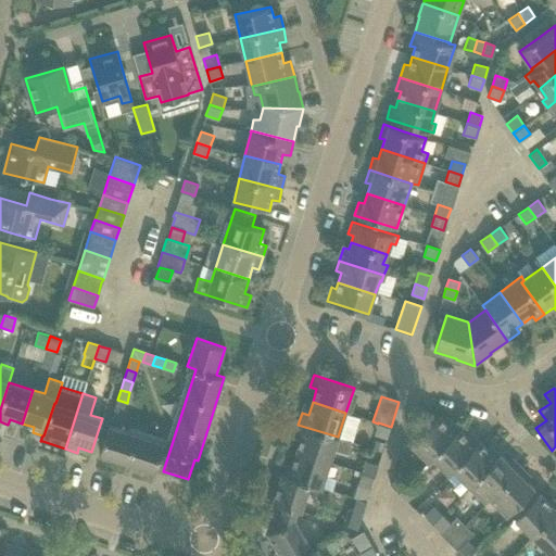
[(429,462),(432,458),(431,456),(458,429),(450,420),(446,425),(439,417),(412,444),(427,459),(427,460),(429,462)]
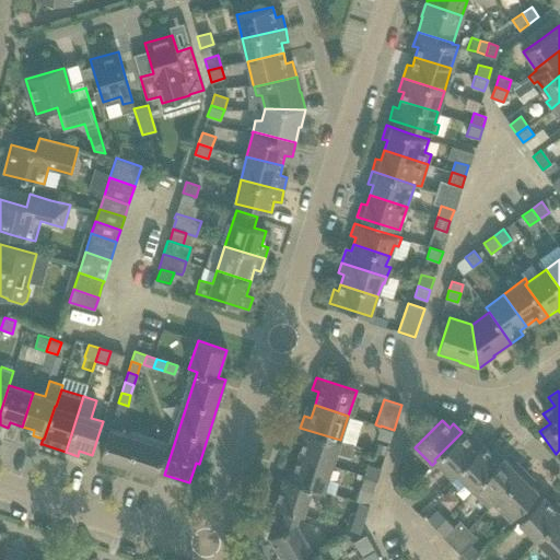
[(381,426),(381,427),(376,438),(389,442),(394,430),(381,426)]
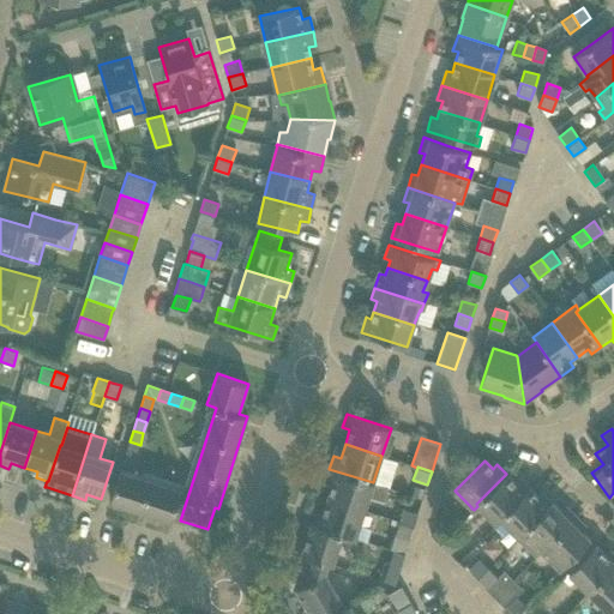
[(332,485),(327,499),(365,511),(368,497),(384,501),(389,488),(373,483),(373,482),(329,469),(325,482),(332,485)]
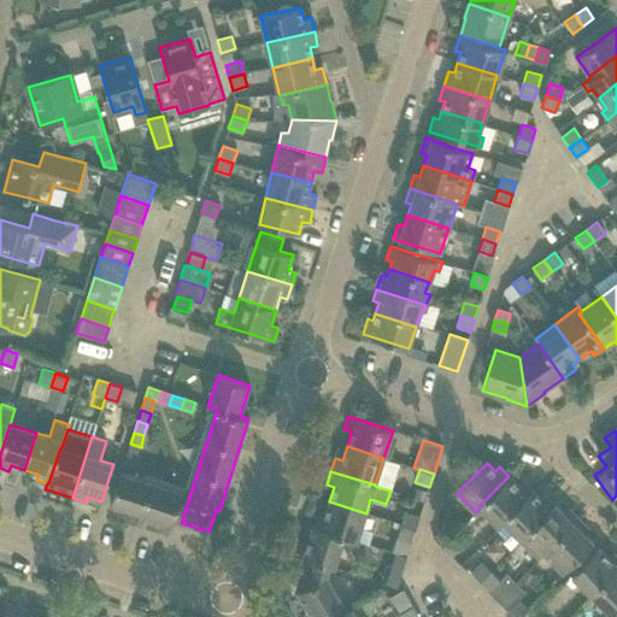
[(111,504),(141,513),(152,482),(121,472),(118,481),(111,504)]
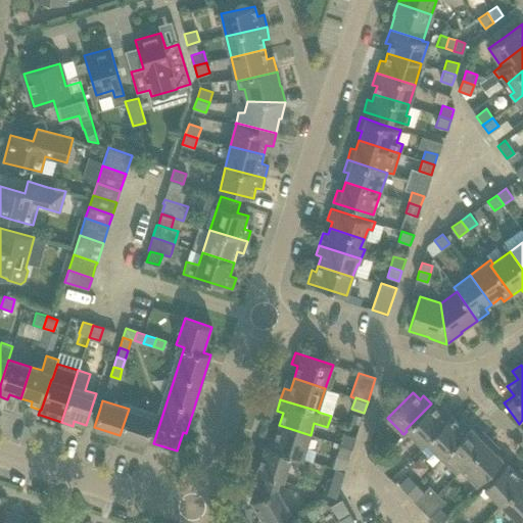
[(423,446),(426,442),(425,441),(450,415),(442,408),(439,411),(431,403),(406,429),(407,431),(421,444),(423,446)]
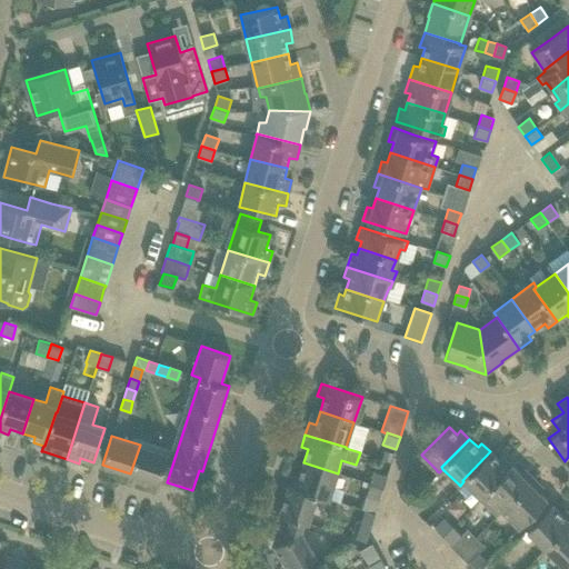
[(159,483),(160,480),(169,453),(140,445),(130,473),(159,483)]
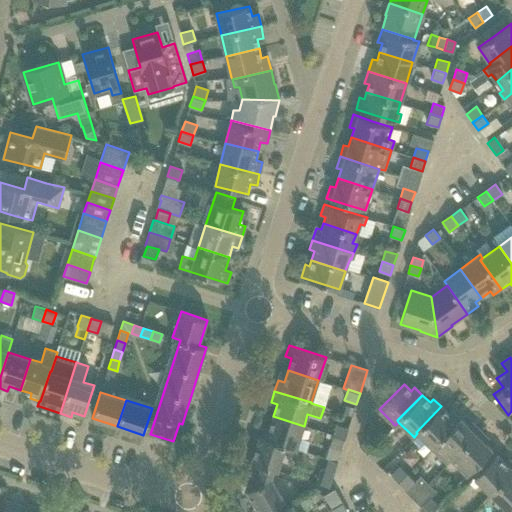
[(347,406),(344,414),(352,416),(353,415),(355,408),(347,406)]
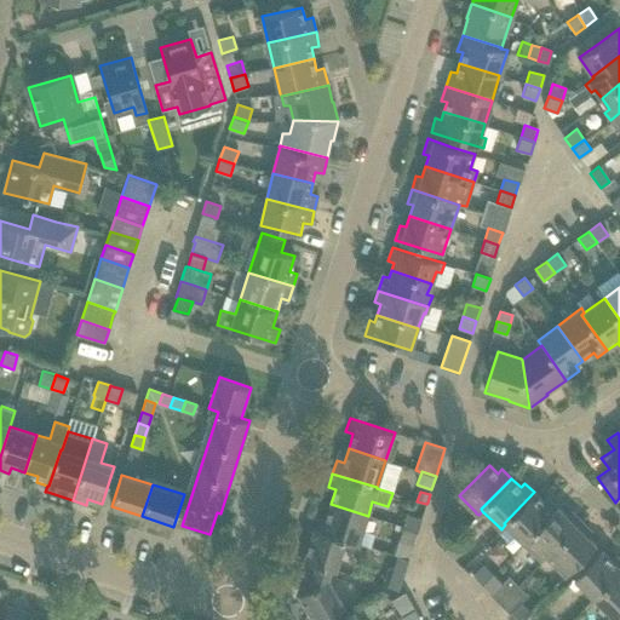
[(505,524),(523,543),(558,507),(547,498),(543,501),(534,492),(504,523),(505,524)]
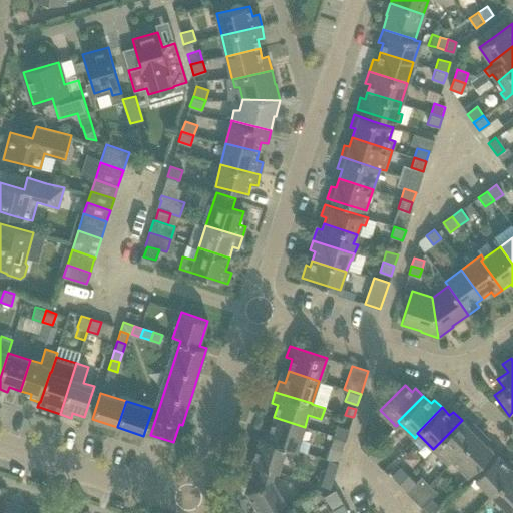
[(264,427),(260,438),(286,446),(286,447),(297,450),(305,427),(274,417),(270,429),(264,427)]
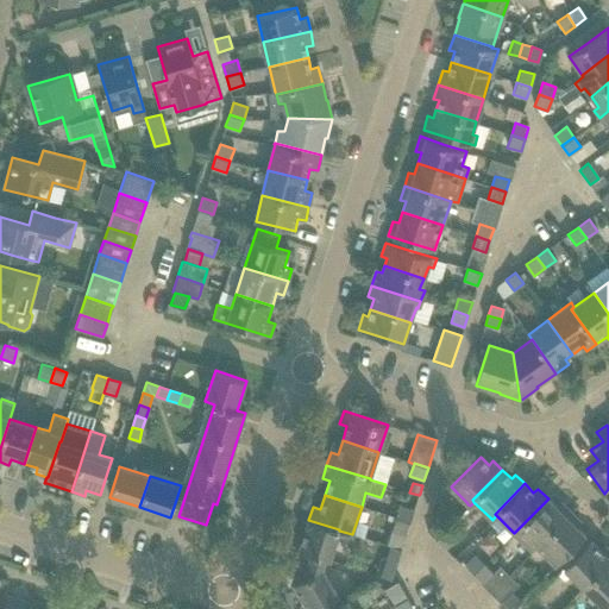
[(532,552),(537,547),(571,513),(560,502),(557,507),(548,498),(514,533),(513,534),(532,552)]
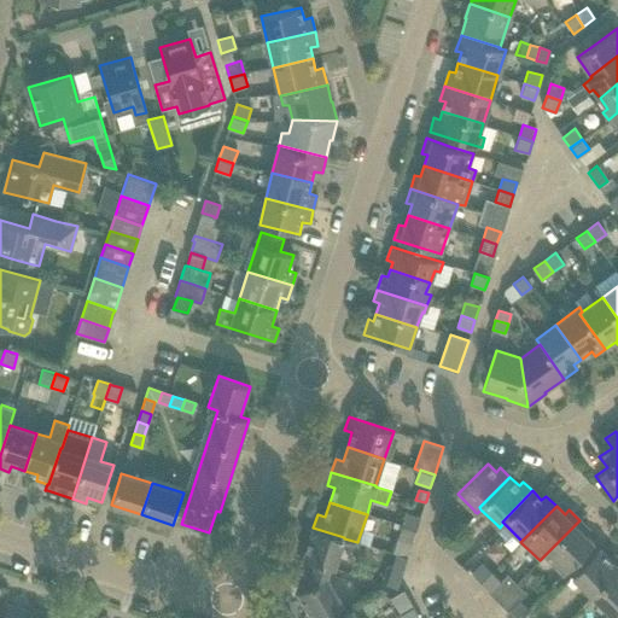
[(406,513),(402,525),(417,530),(420,518),(406,513)]
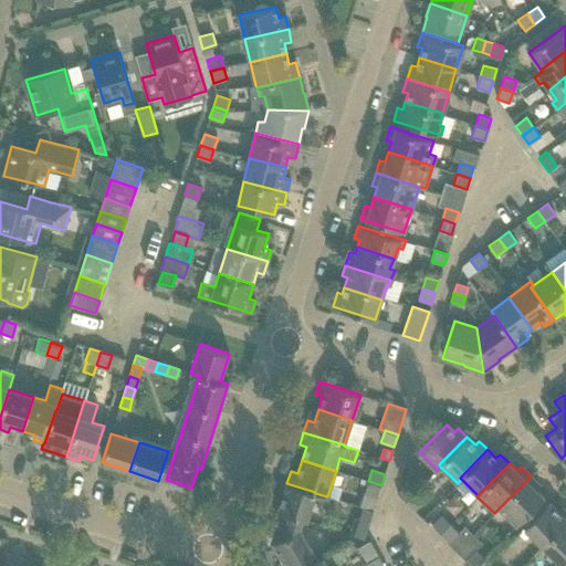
[(531,477),(499,509),(516,525),(528,513),(544,498),(536,490),(541,485),(531,477)]
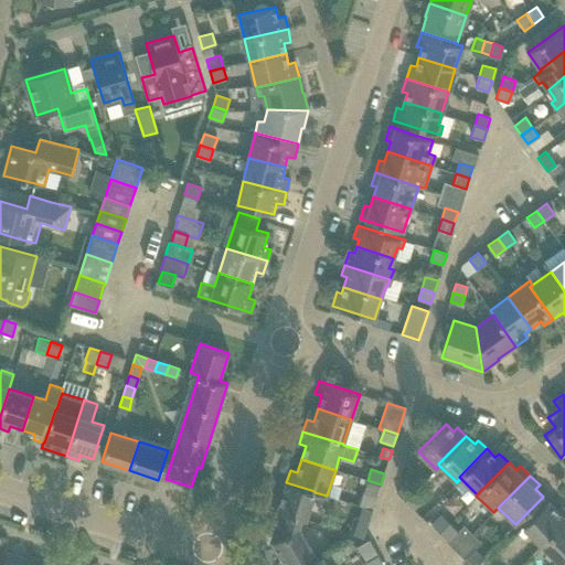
[(381,484),(368,480),(364,492),(377,496),(381,484)]
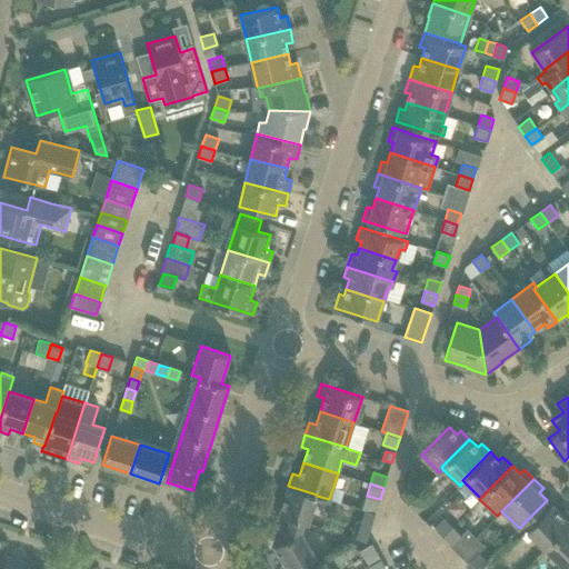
[(317,495),(288,486),(279,515),(283,516),(281,523),(292,527),(302,521),(308,523),(317,496),(317,495)]
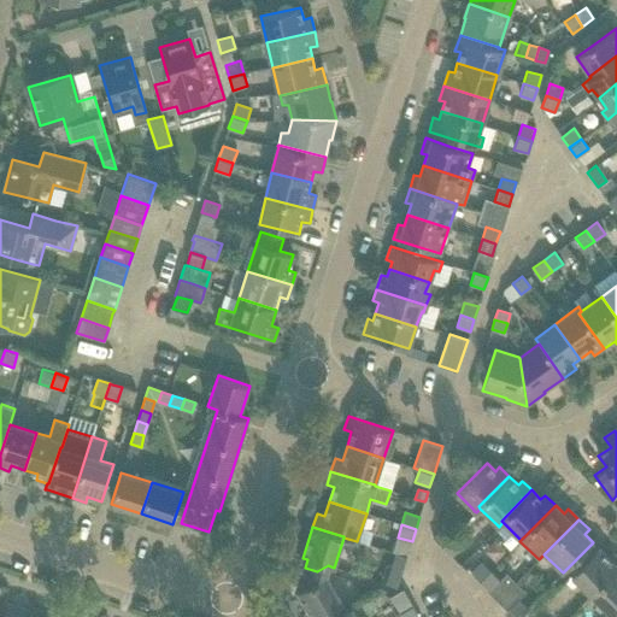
[(433,538),(442,547),(452,536),(444,528),(433,538)]
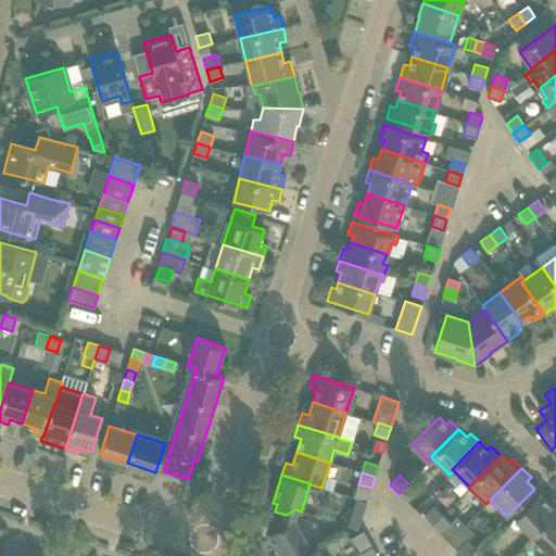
[(407,483),(399,493),(407,502),(416,492),(407,483)]
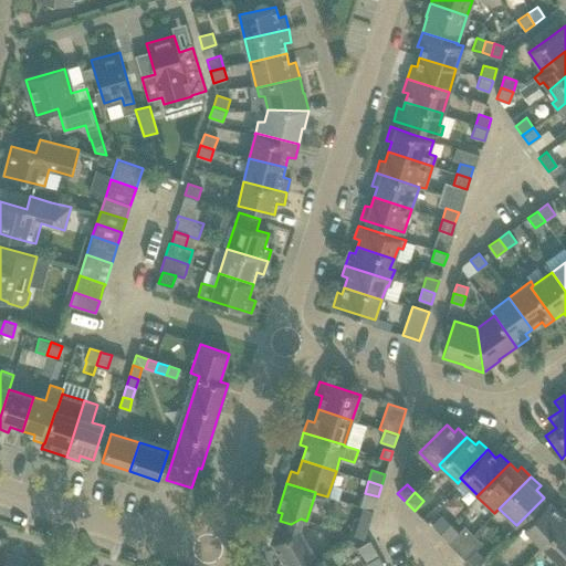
[(524,527),(543,545),(565,521),(565,511),(563,507),(558,512),(548,502),(533,517),(524,527)]
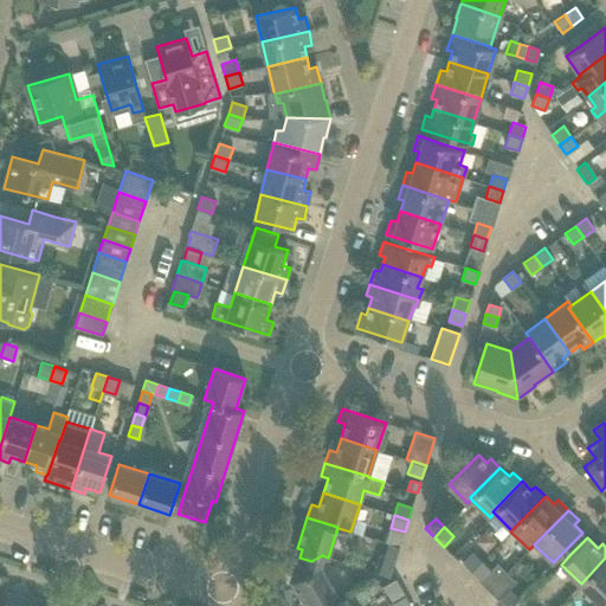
[(389,543),(386,554),(397,558),(399,547),(389,543)]
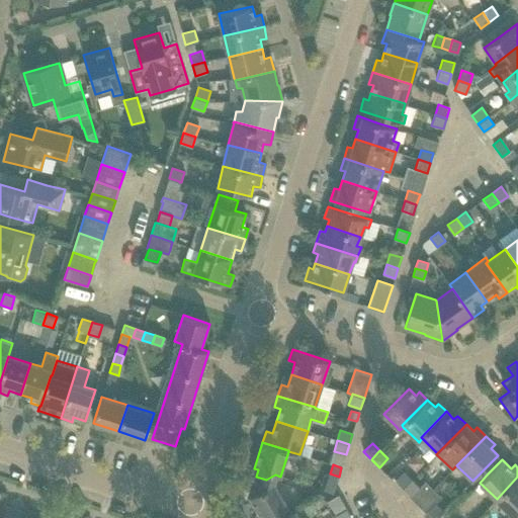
[(396,481),(403,488),(412,479),(404,471),(396,481)]
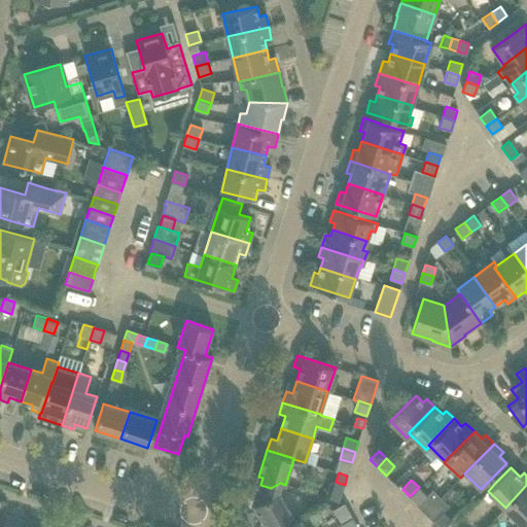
[(336,482),(332,490),(342,493),(345,485),(336,482)]
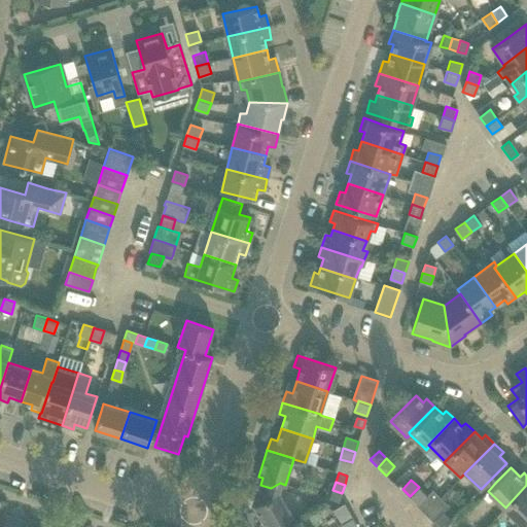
[(526,485),(505,507),(522,524),(526,518),(526,485)]
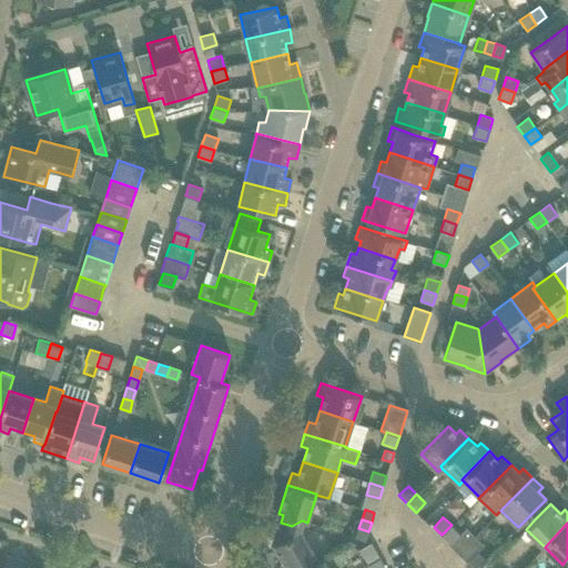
[(452,525),(442,535),(450,544),(460,534),(452,525)]
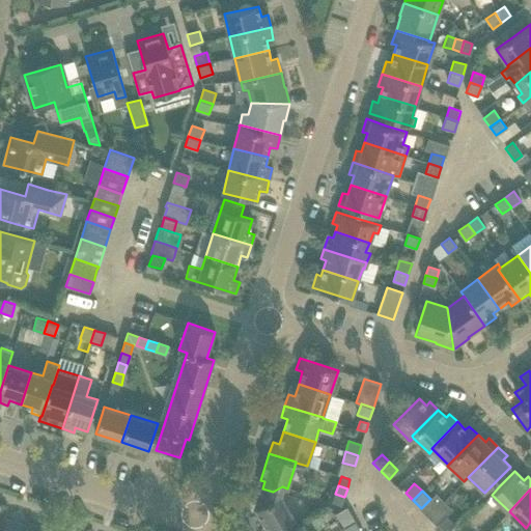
[(344,497),(335,494),(332,503),(341,506),(344,497)]
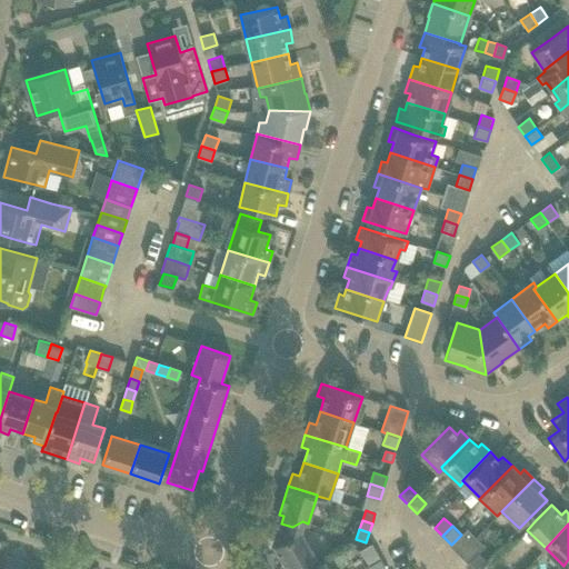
[(271,541),(275,546),(280,557),(287,568),(296,568),(309,561),(316,558),(307,541),(301,531),(293,536),(290,537),(288,531),(271,541)]
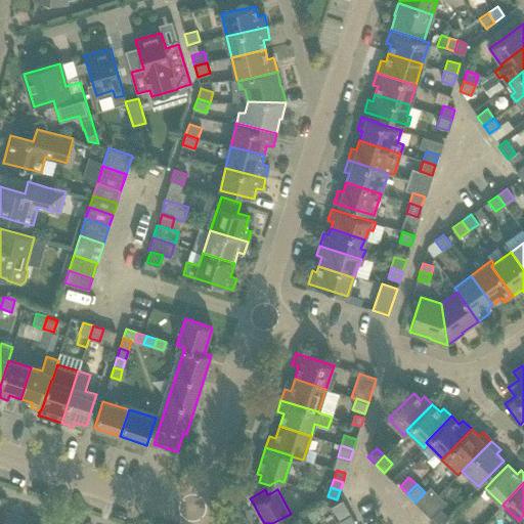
[(337,516),(340,521),(344,518),(345,518),(350,515),(342,500),(332,507),(337,516)]
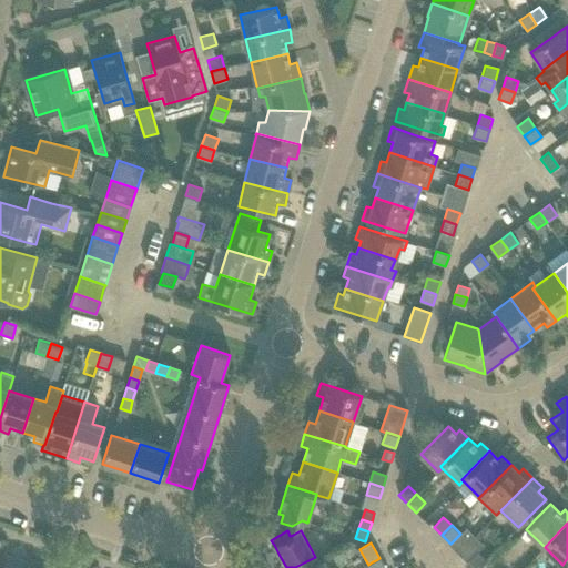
[(468,560),(475,567),(477,567),(486,559),(478,551),(468,560)]
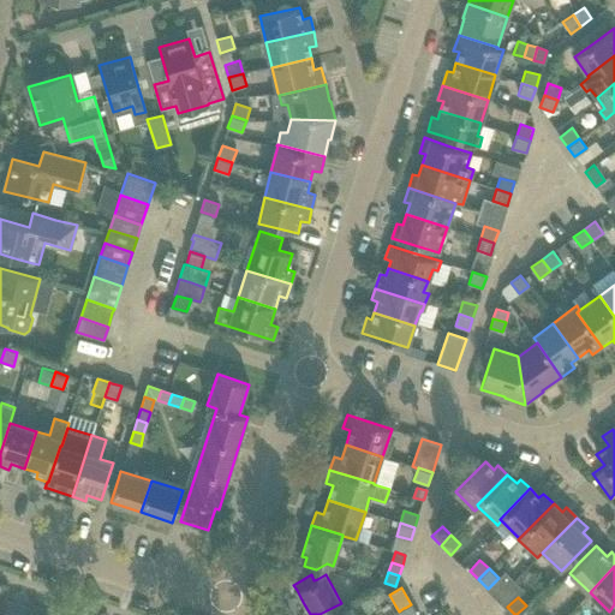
[(37,614),(39,611),(9,601),(3,614),(37,614)]
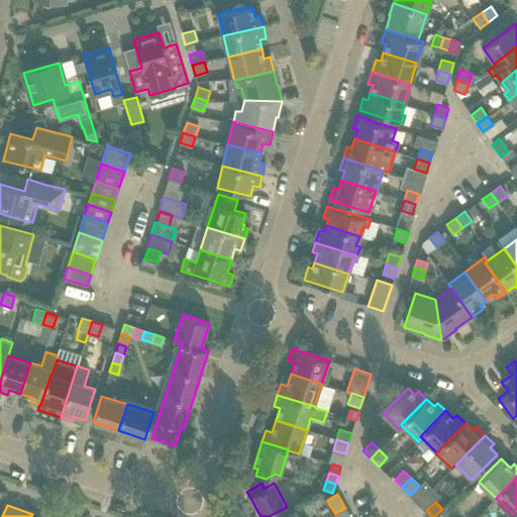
[(350,516),(345,508),(335,514),(336,516),(350,516)]
